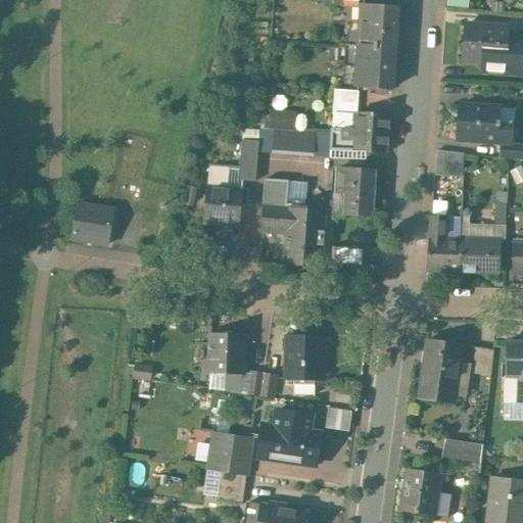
[(396,7),(361,5),(360,22),(345,25),(344,45),(358,46),(393,49),(396,7)]
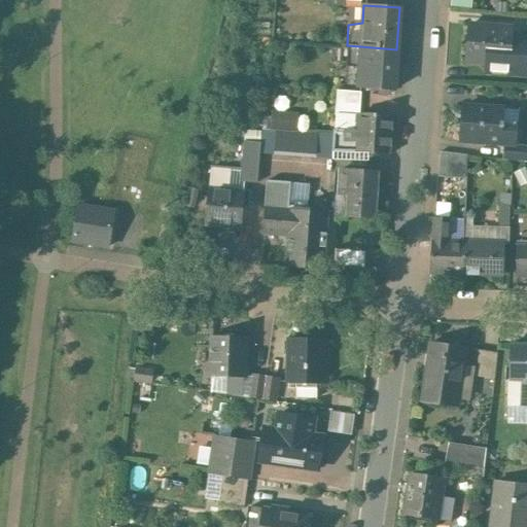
[(512,31),(467,28),(465,63),(487,64),(487,68),(489,68),(489,63),(506,64),(506,69),(508,69),(512,31)]
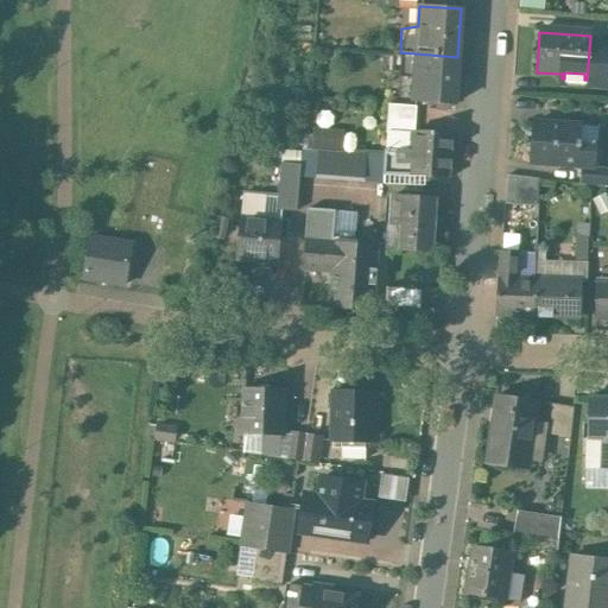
[(416,54),(400,52),(399,71),(406,73),(405,78),(413,80),(416,54)]
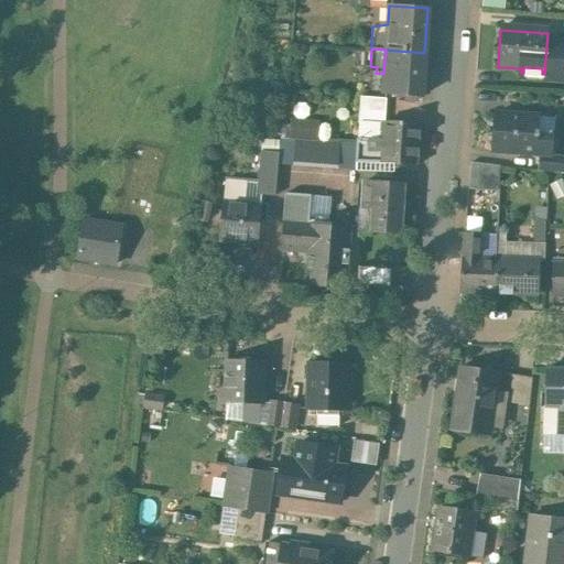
[(424,53),(386,50),(383,74),(382,93),(422,95),(424,53)]
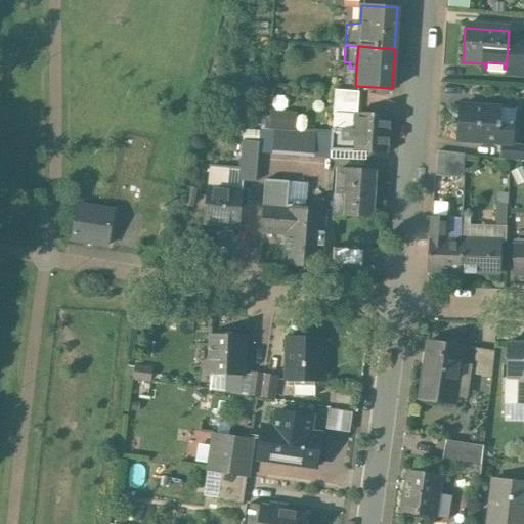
[(340,107),(361,107),(361,90),(340,89),(340,107)]
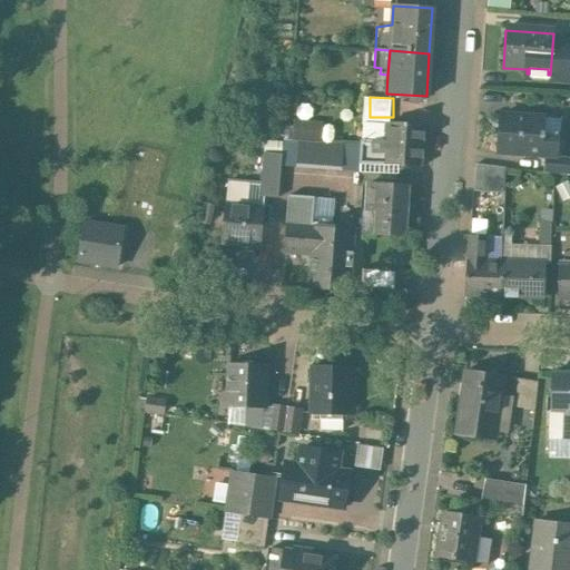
[(544,120),(500,118),(498,154),(540,156),(541,139),(543,139),(544,120)]
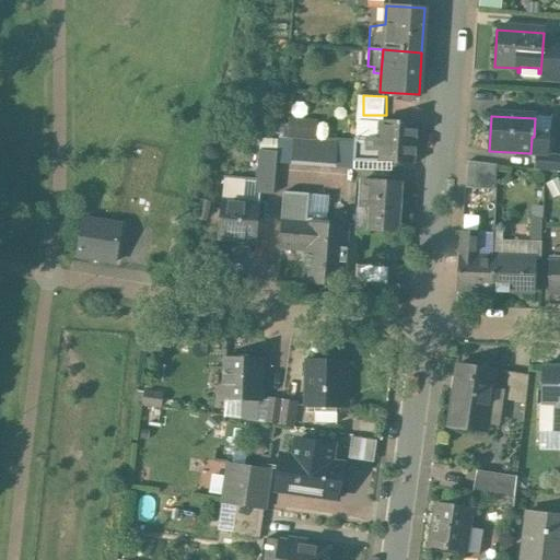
[(417,124),(382,121),(381,141),(380,162),(413,163),(417,124)]
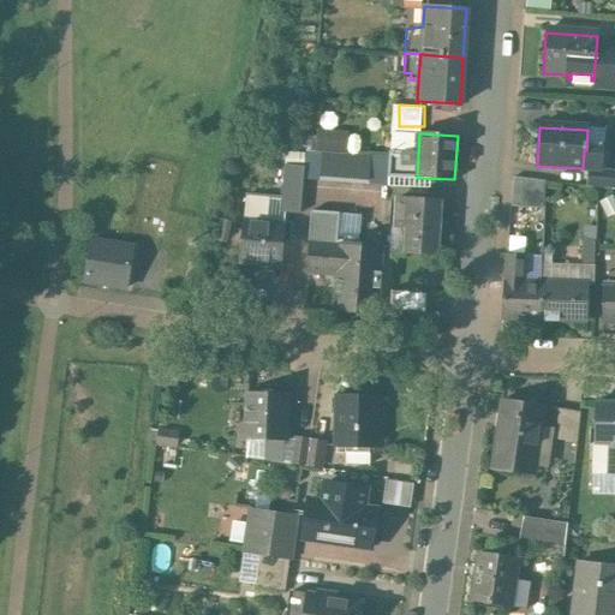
[(323,154),(306,153),(304,180),(321,181),(323,154)]
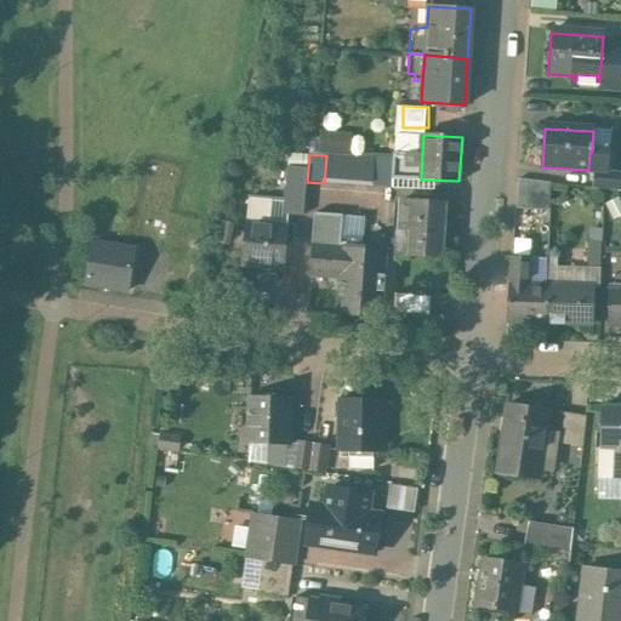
[(422,157),(394,154),(394,159),(393,177),(421,180),(422,157)]
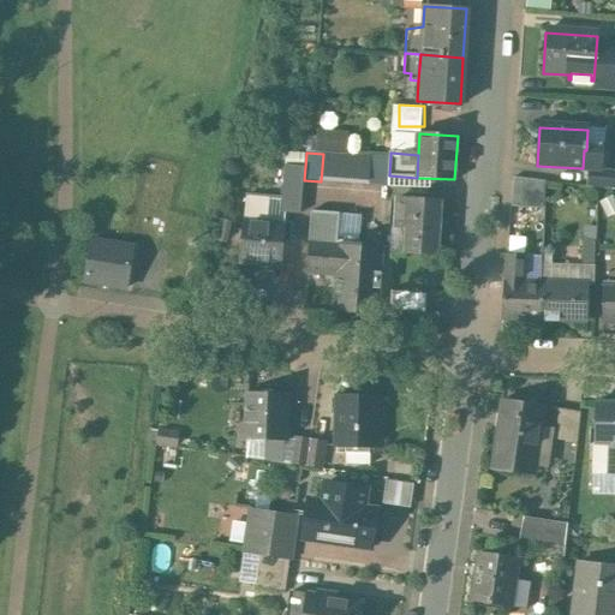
[(340,155),(323,154),(321,181),(338,183),(340,155)]
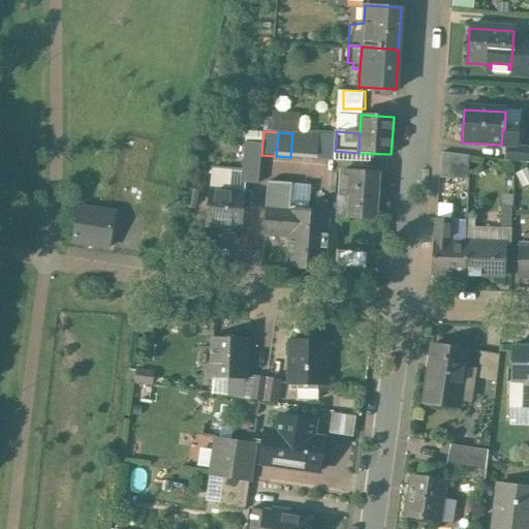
[(336,135),(300,133),(299,150),(335,153),(335,151),(336,135)]
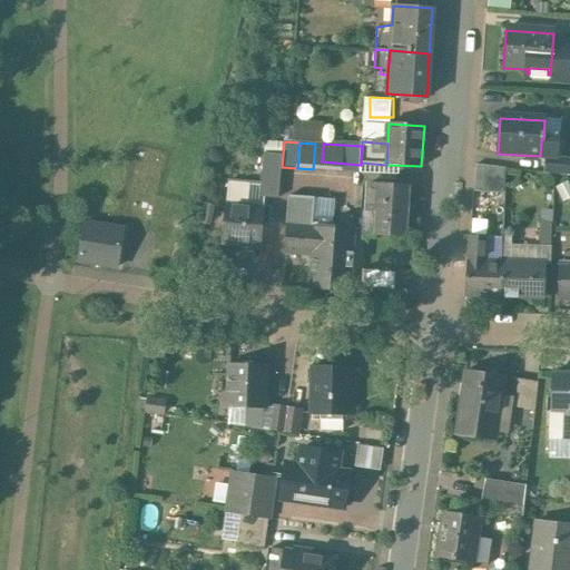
[(569,167),(569,158),(544,157),(543,172),(569,173),(569,167)]
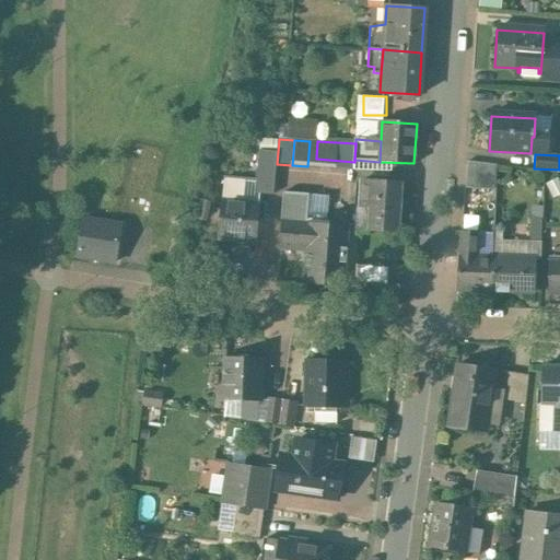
[(277,158),(259,156),(256,194),(273,195),(277,158)]
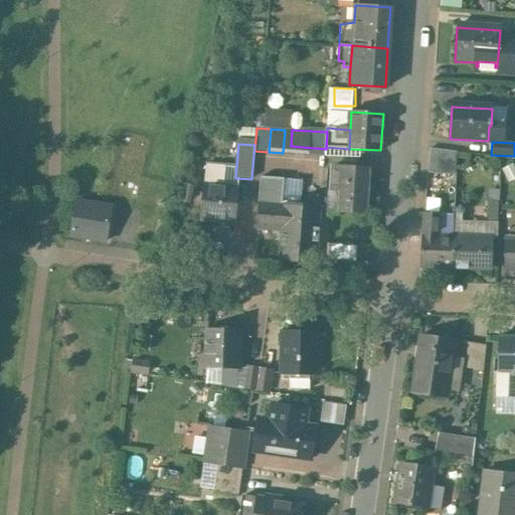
[(457,152),(430,149),(427,173),(456,175),(457,152)]
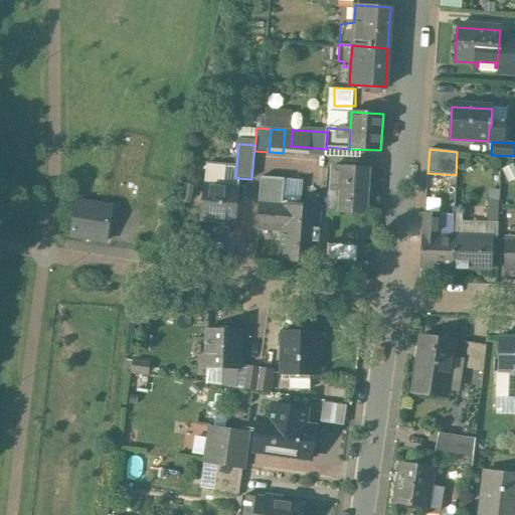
[(367,169),(333,166),(331,191),(341,192),(340,212),(364,214),(367,169)]
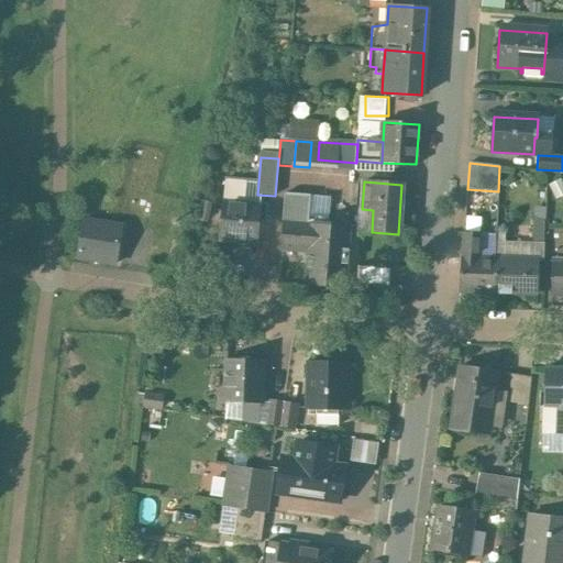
[(310,196),(285,194),(283,220),(307,222),(307,216),(309,212),(310,196)]
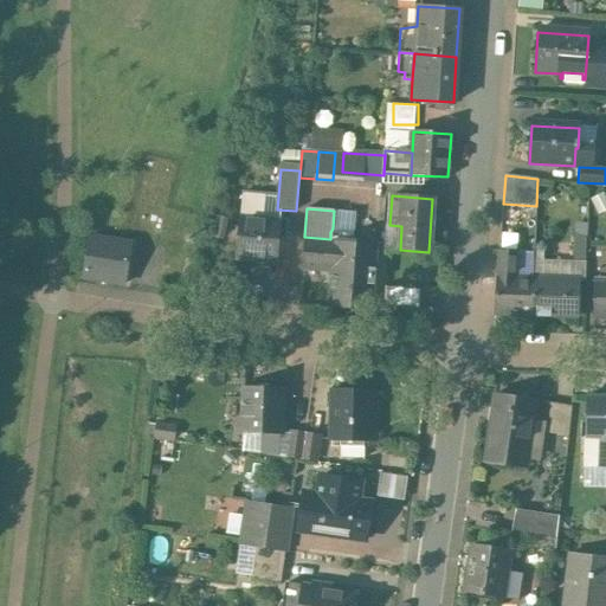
[(281,221),(240,218),(236,258),(257,260),(257,262),(276,263),(281,221)]
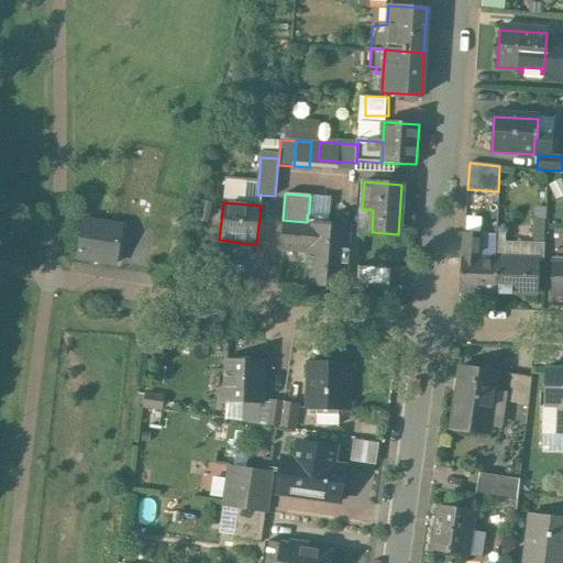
[(329,220),(315,219),(313,223),(307,222),(283,220),(282,220),(279,249),(308,251),(306,285),(343,288),(349,227),(329,224),(329,220)]
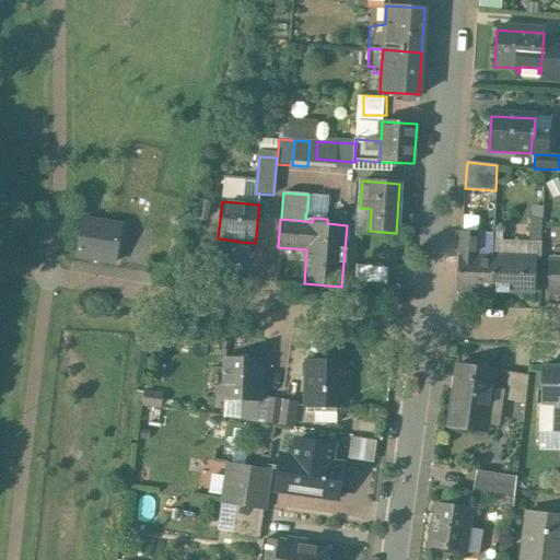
[(541,219),(531,218),(529,242),(539,242),(541,219)]
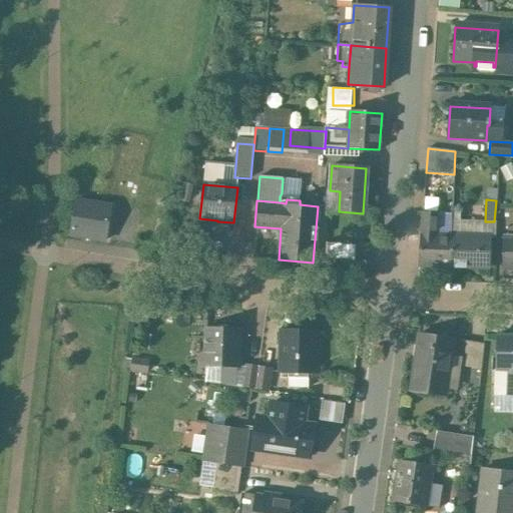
[(112,207),(75,201),(71,227),(78,228),(77,235),(107,240),(112,207)]
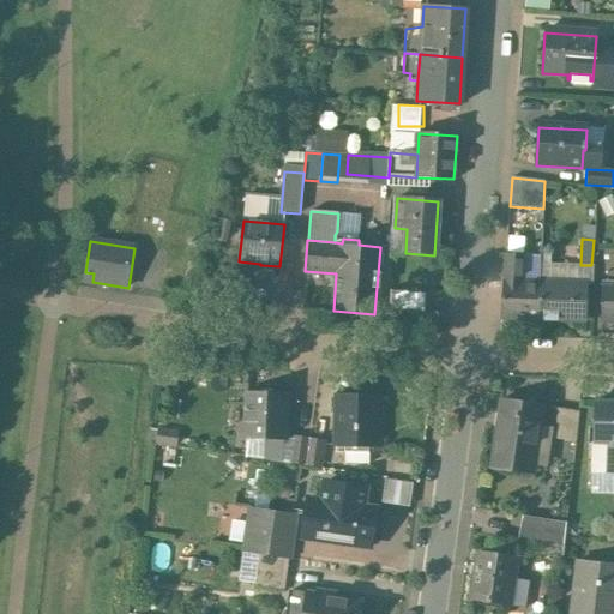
[(523,254),(506,253),(504,280),(521,281),(523,254)]
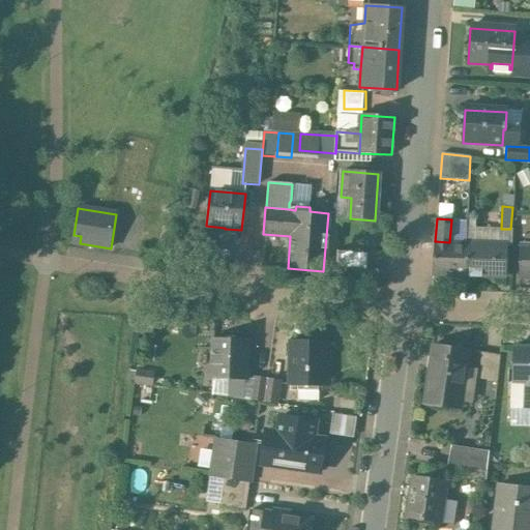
[(475,219),(467,219),(467,243),(474,243),(475,219)]
